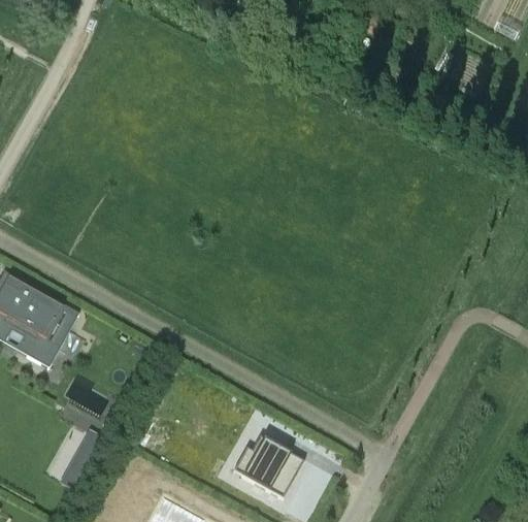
[(432,91),(428,101),(442,108),(447,98),(432,91)]
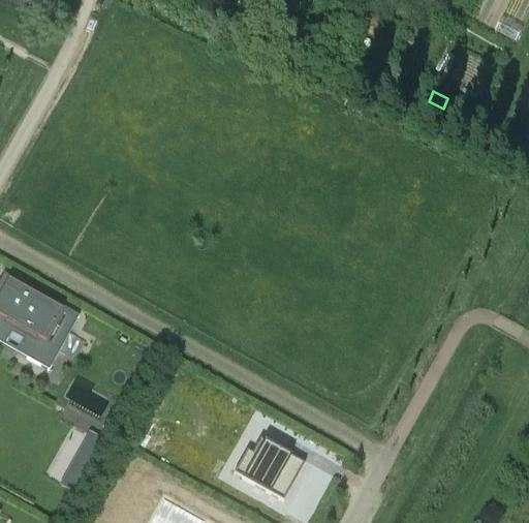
[(48,366),(58,349),(43,341),(64,304),(9,274),(0,290),(0,339),(4,342),(11,331),(25,338),(18,349),(48,366)]
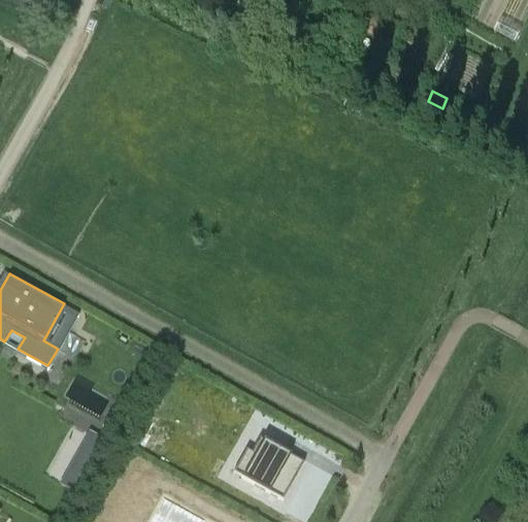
[(113,419),(105,414),(101,421),(109,426),(113,419)]
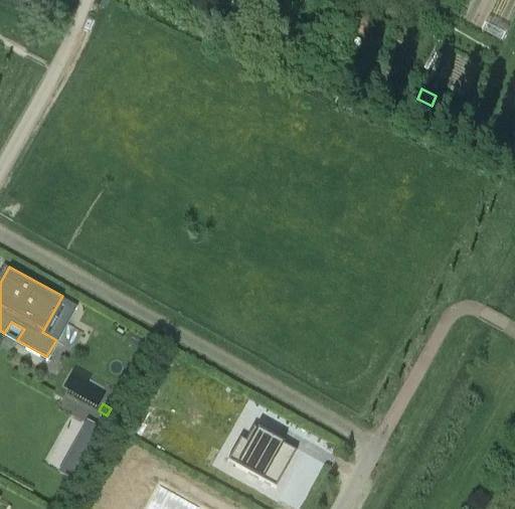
[(87,418),(59,468),(71,475),(100,426),(87,418)]
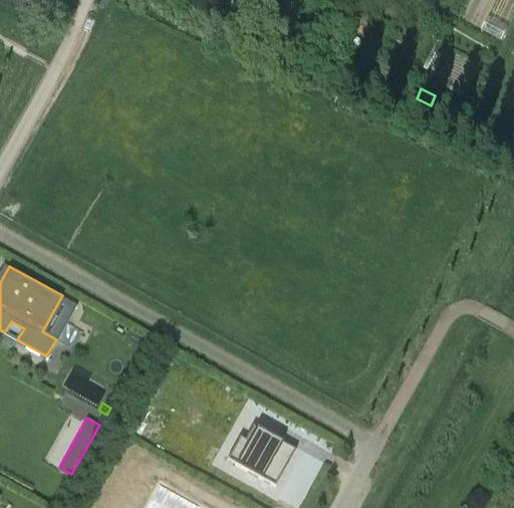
[(252,423),(244,437),(243,438),(246,439),(234,460),(274,483),(295,447),(252,423)]
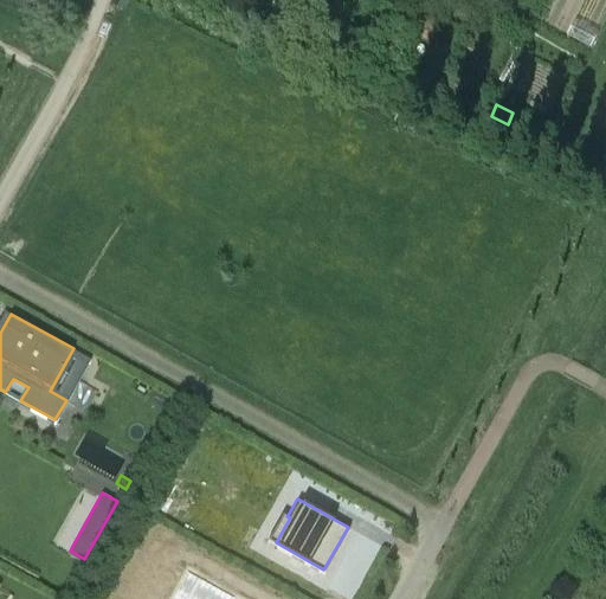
[(242,594),(188,565),(172,594),(179,598),(250,598),(249,598),(247,598),(242,598),(239,597),(242,594)]
